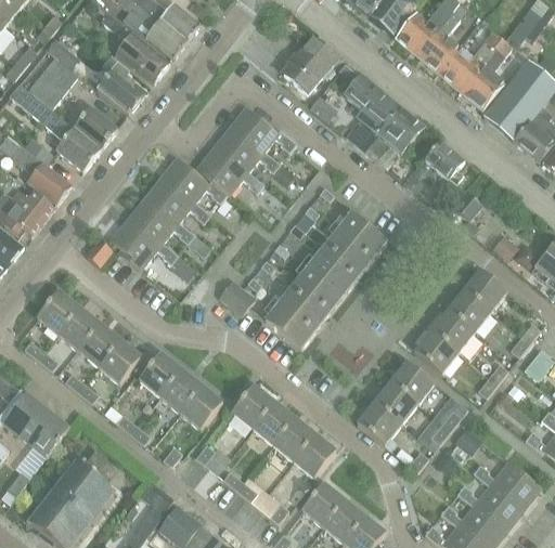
[(0,23),(4,27),(16,12),(2,0),(0,0),(0,23)]
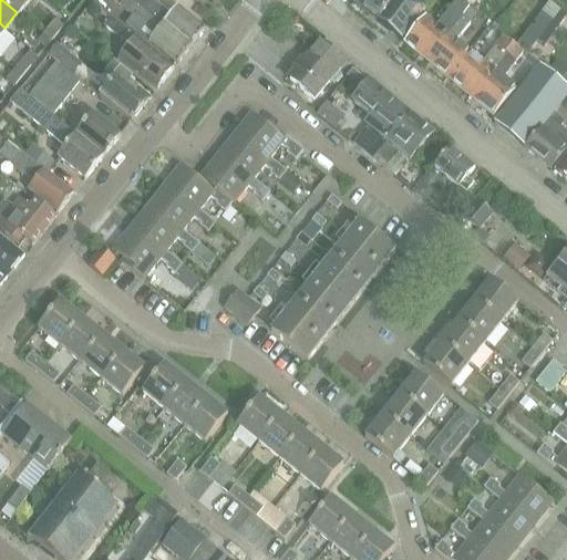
[(2,0),(17,12),(27,0),(2,0)]
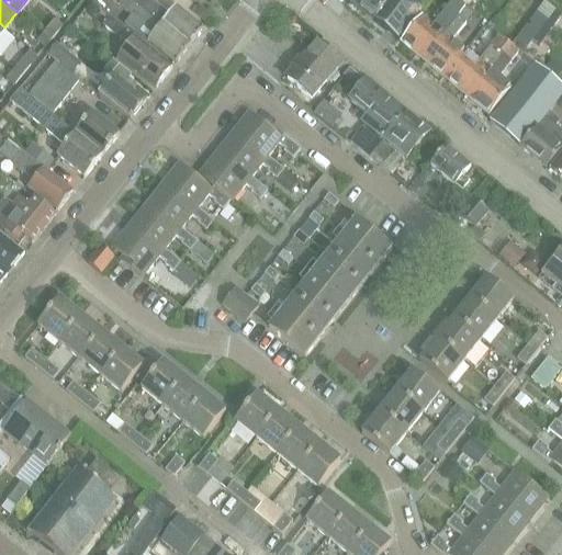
[(149,37),(176,59),(189,43),(135,0),(115,0),(119,2),(119,1),(132,12),(125,20),(148,38),(149,37)]
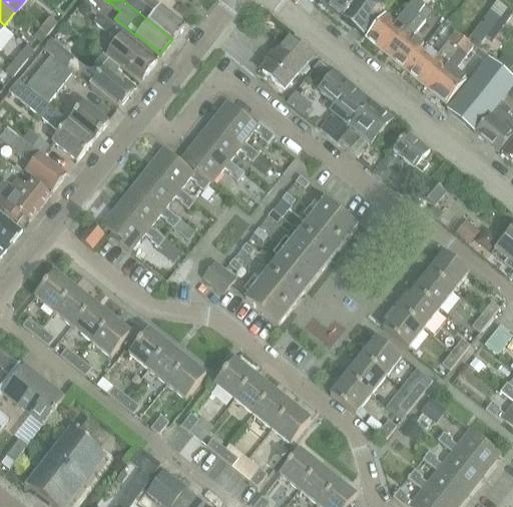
[(123,0),(172,39),(185,23),(160,3),(154,10),(142,0),(123,0)]
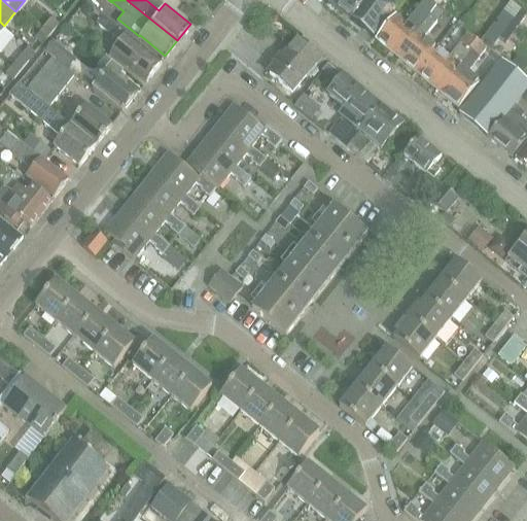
[(373,33),(386,18),(395,5),(389,0),(331,0),(373,33)]
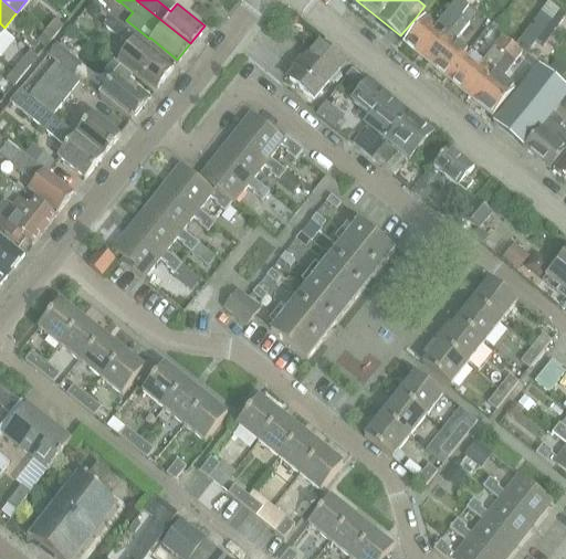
[(405,39),(426,56),(469,4),(464,0),(453,0),(436,21),(426,13),(405,39)]
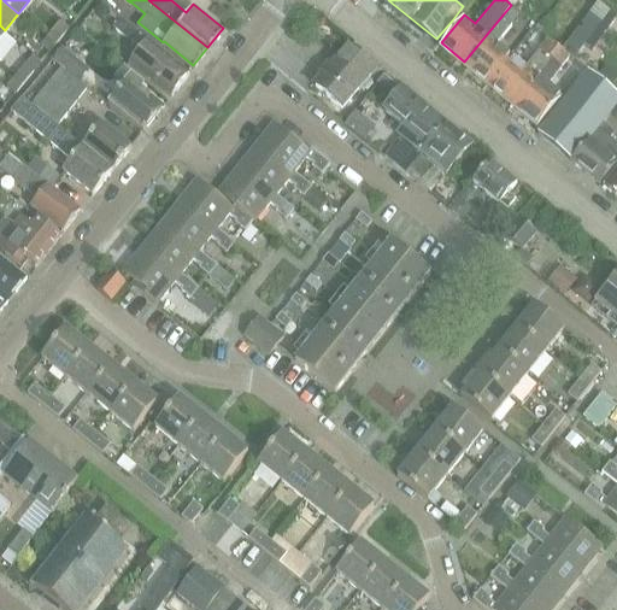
[(464,62),(487,80),(510,52),(497,41),(521,12),(511,5),(464,62)]
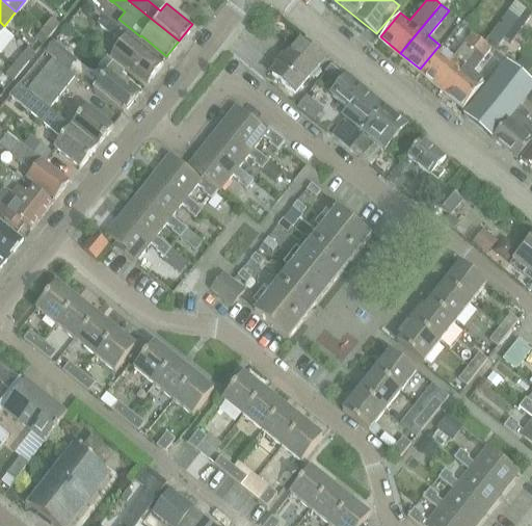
[(531,10),(527,7),(519,17),(525,22),(531,12),(531,10)]
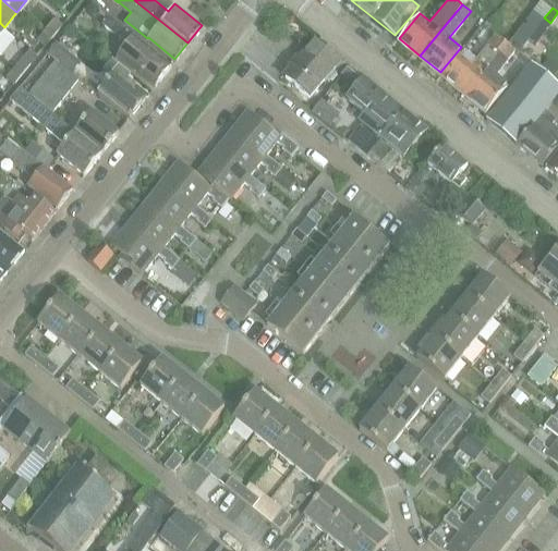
[(534,10),(512,36),(523,44),(544,17),(534,10)]
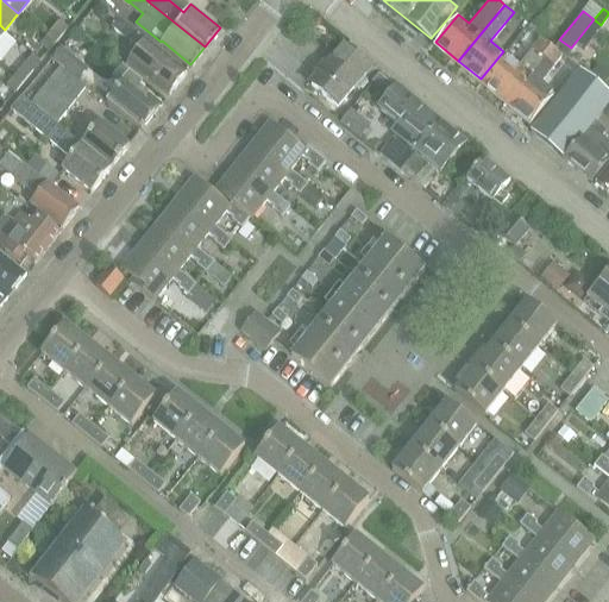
[(169,91),(187,69),(139,30),(119,14),(113,23),(139,43),(129,57),(151,76),(169,91)]
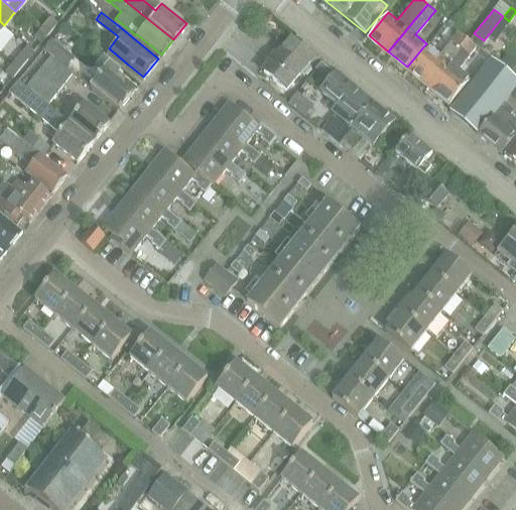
[(37,29),(45,35),(57,20),(50,14),(37,29)]
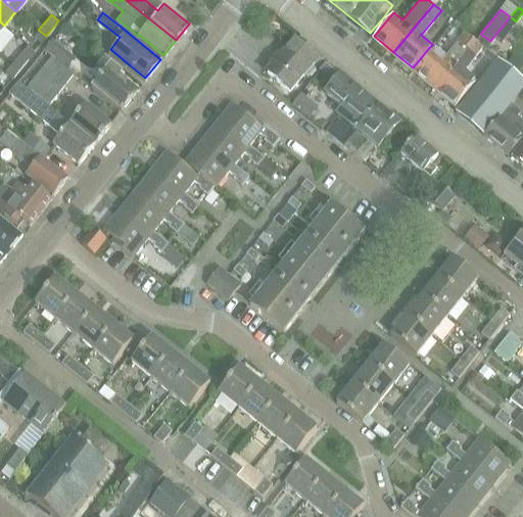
[(46,36),(38,30),(35,34),(36,35),(28,45),(35,50),(46,36)]
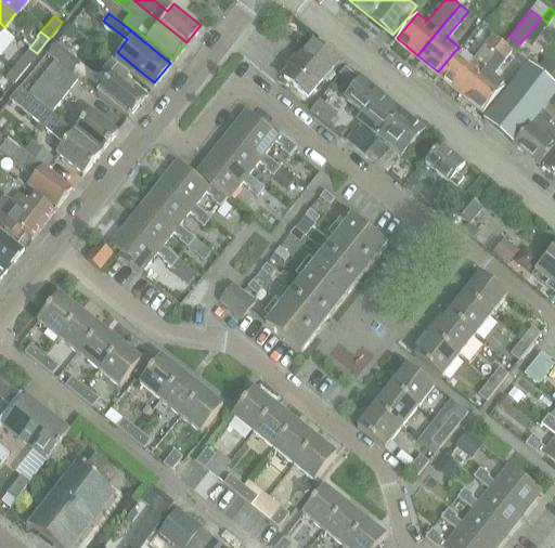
[(459,47),(438,72),(463,92),(504,42),(493,33),(473,59),(459,47)]
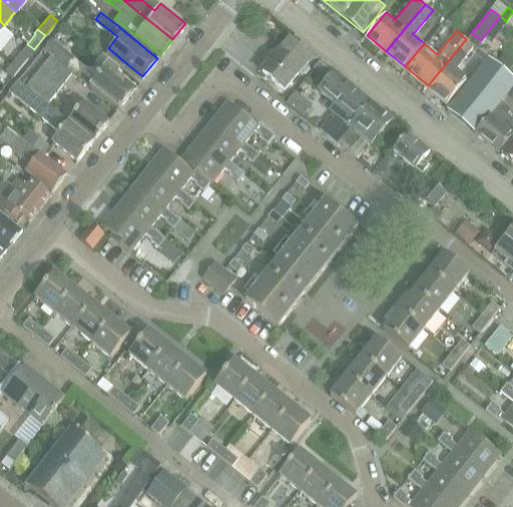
[(285,86),(313,51),(291,34),(276,52),(274,50),(266,60),(268,62),(263,68),(285,86)]
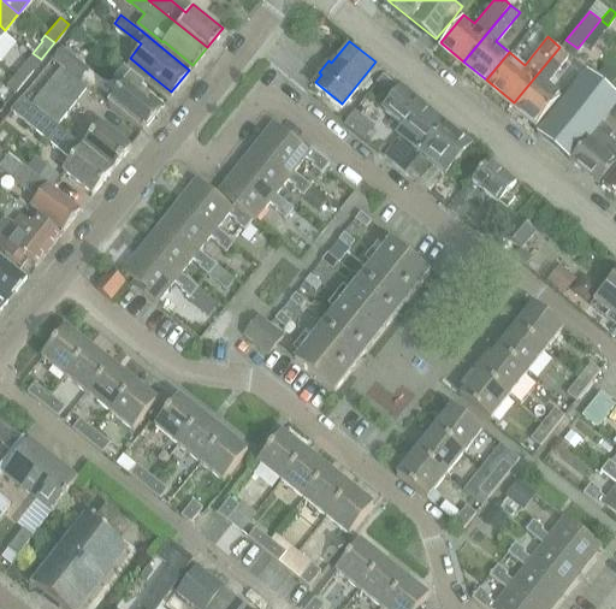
[(90,66),(63,43),(52,57),(60,63),(80,78),(90,66)]
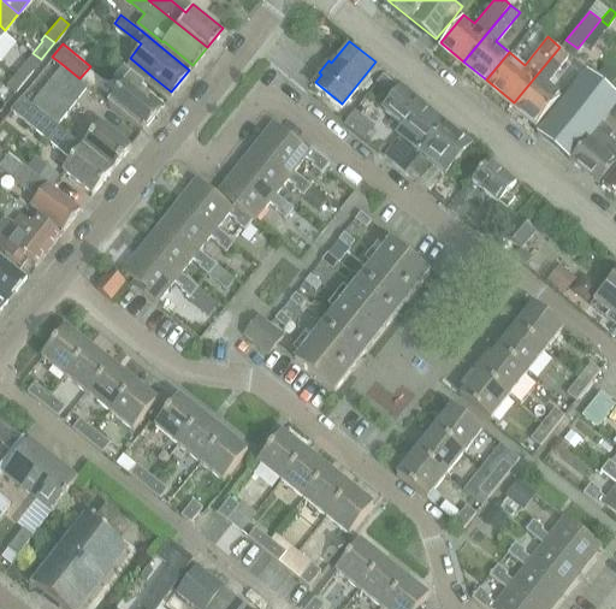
[(537,122),(552,104),(560,94),(545,81),(568,53),(560,47),(514,102),(537,122)]
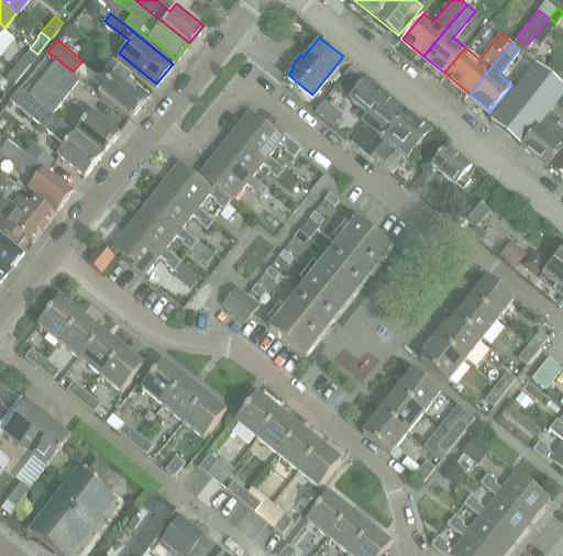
[(37,54),(30,48),(24,55),(23,54),(17,63),(24,69),(37,54)]
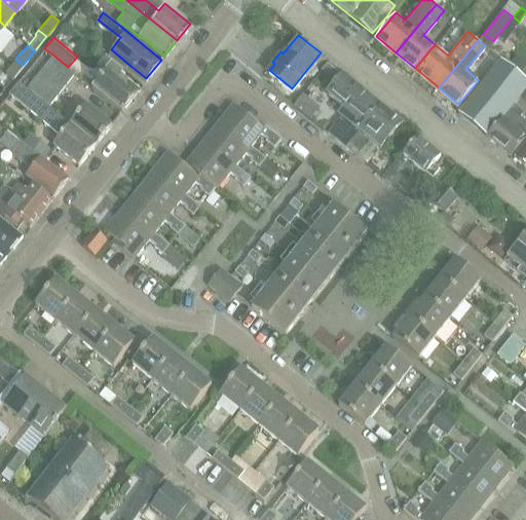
[(112,62),(115,59),(105,50),(96,63),(105,70),(92,86),(122,110),(124,107),(124,106),(133,96),(128,94),(135,86),(136,88),(137,87),(119,73),(122,70),(112,62)]
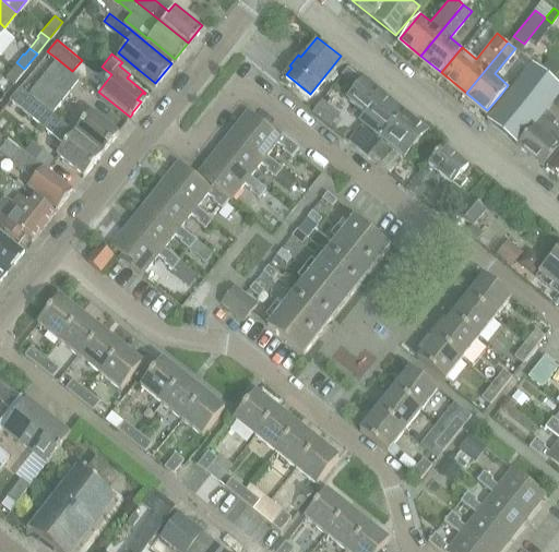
[(558,62),(549,56),(544,62),(557,73),(558,70),(558,62)]
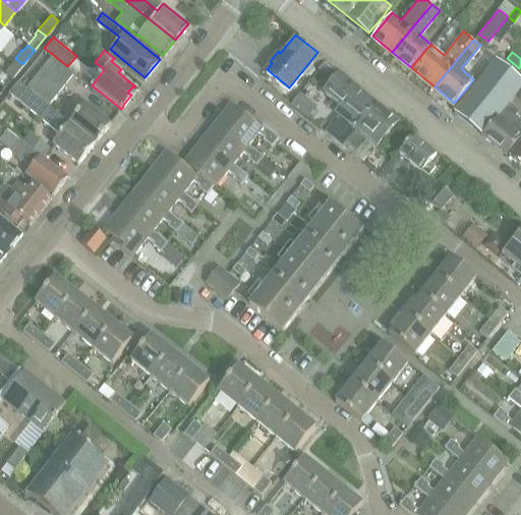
[(74,71),(67,66),(51,53),(25,84),(49,104),(74,71)]
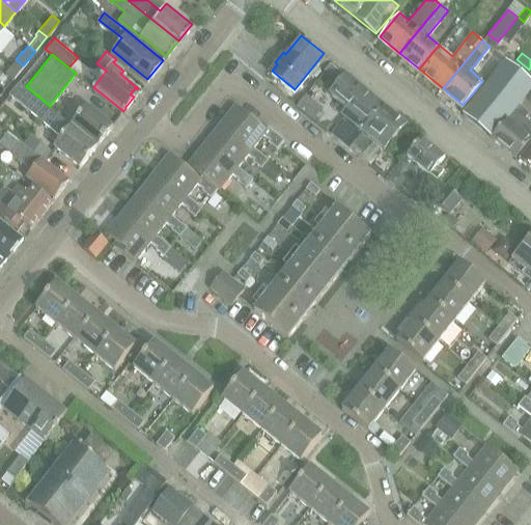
[(23,65),(16,59),(5,72),(12,78),(23,65)]
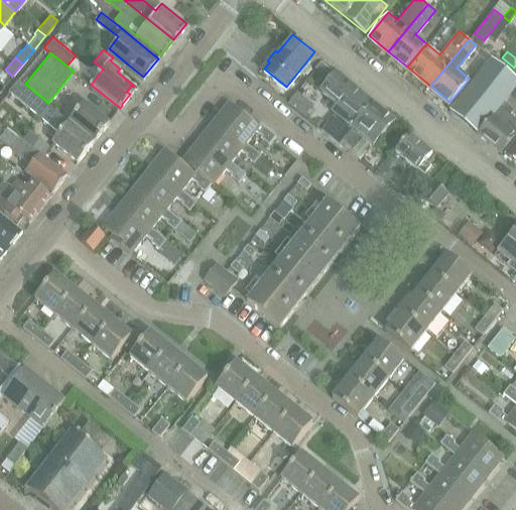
[(320,57),(315,65),(328,75),(333,67),(320,57)]
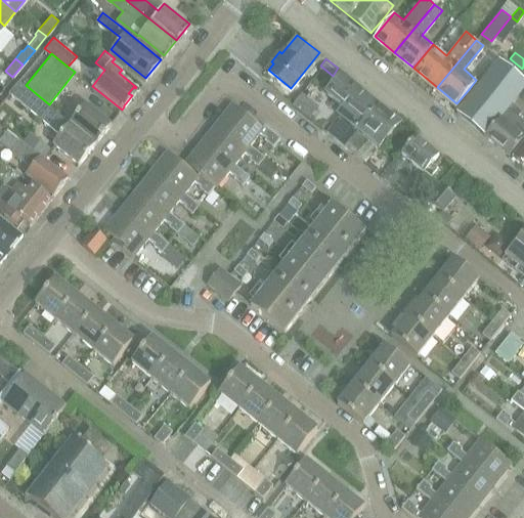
[(523,85),(523,78),(500,58),(457,110),(484,132),(511,100),(523,85)]
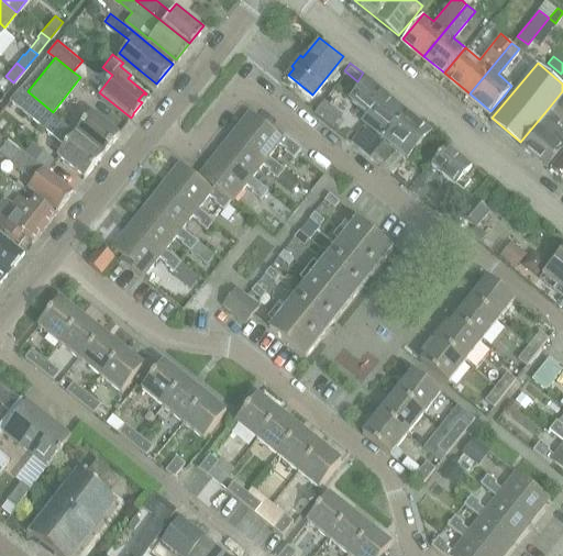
[(406,108),(367,76),(352,96),(370,110),(363,118),(383,135),(406,108)]
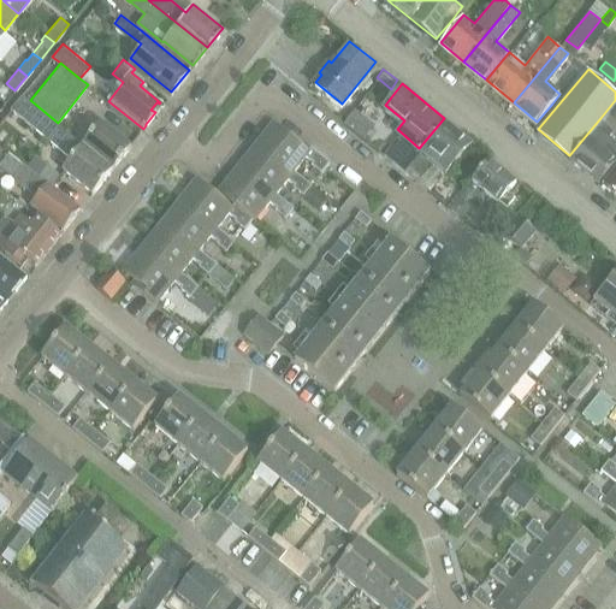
[(22,93),(11,106),(48,136),(59,124),(58,123),(30,100),(22,93)]
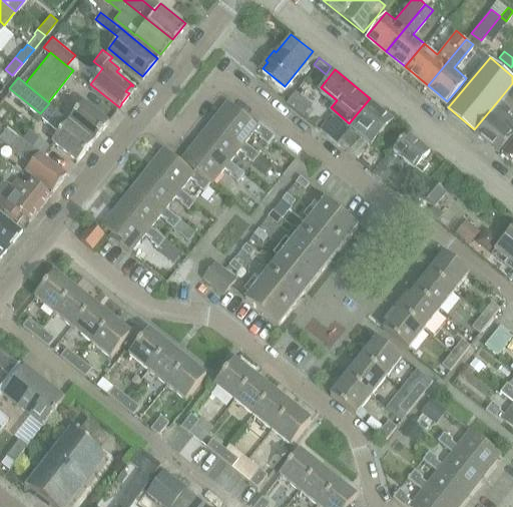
[(296,89),(288,100),(296,106),(304,95),(296,89)]
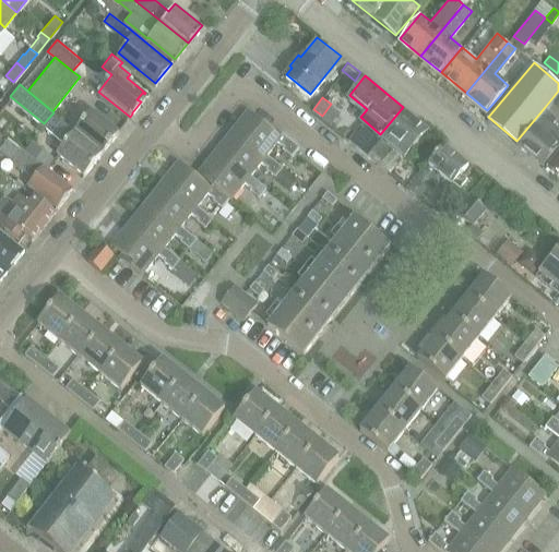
[(4,121),(19,135),(33,120),(19,107),(4,121)]
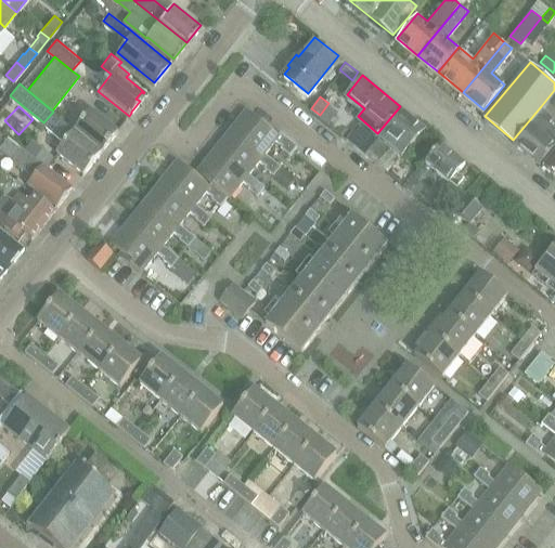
[(74,128),(101,149),(118,128),(101,115),(91,106),(74,128)]
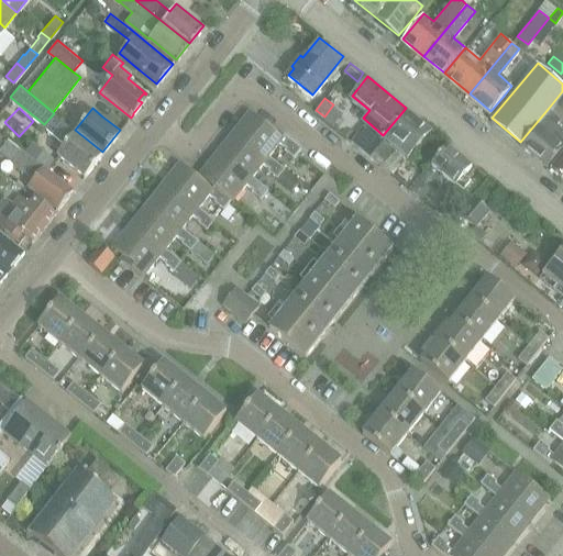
[(370,153),(394,173),(419,142),(415,139),(426,124),(406,108),(383,135),(379,139),(370,151),(370,152),(370,153)]
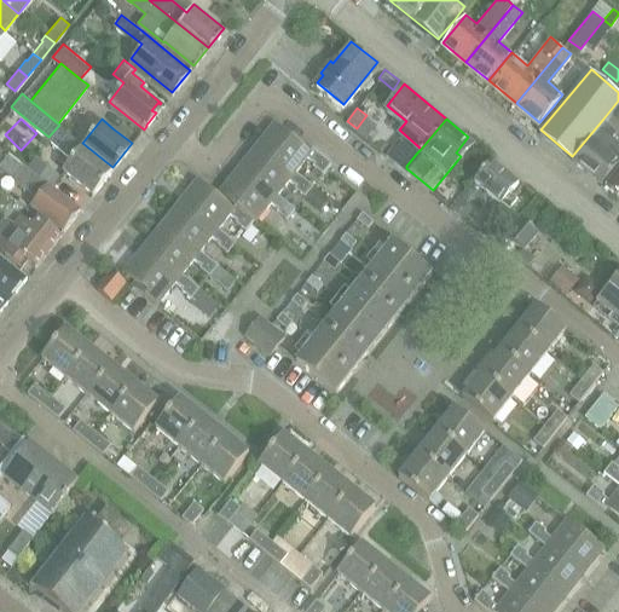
[(615,128),(603,119),(572,156),(602,182),(618,160),(618,140),(611,134),(615,128)]
